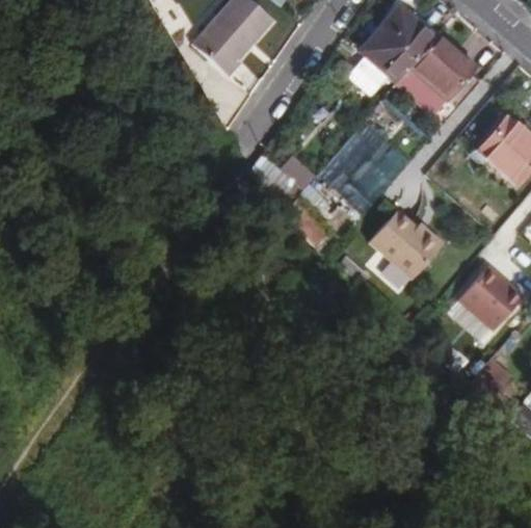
[(272,20),(250,0),(230,0),(193,43),(230,73),(240,61),(238,59),(272,20)]
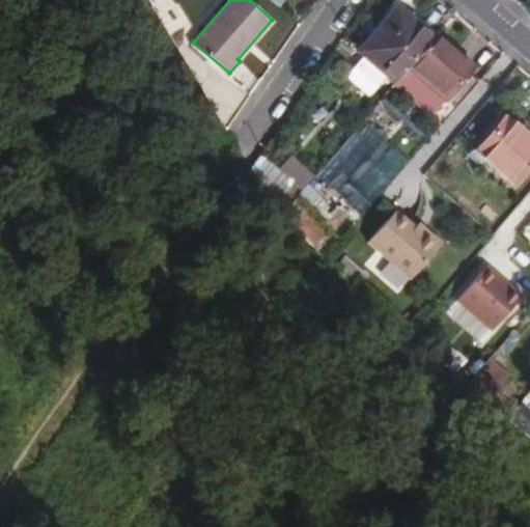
[(359,51),(395,82),(409,65),(434,37),(399,7),(380,31),(378,29),(359,51)]
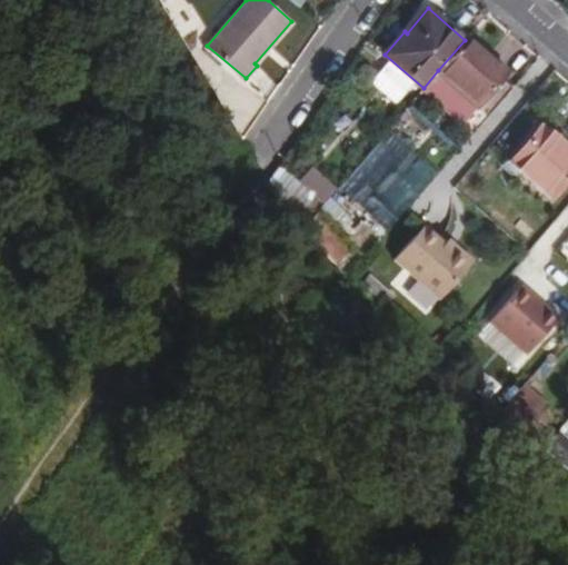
[(507,72),(467,38),(465,40),(438,70),(479,106),(507,72)]
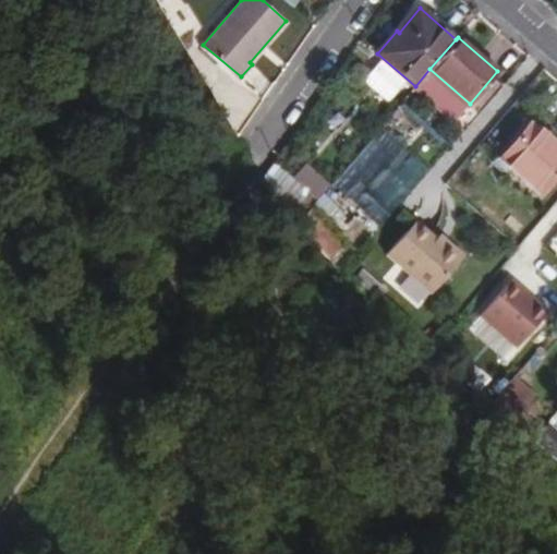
[(349,148),(364,118),(348,110),(334,141),(349,148)]
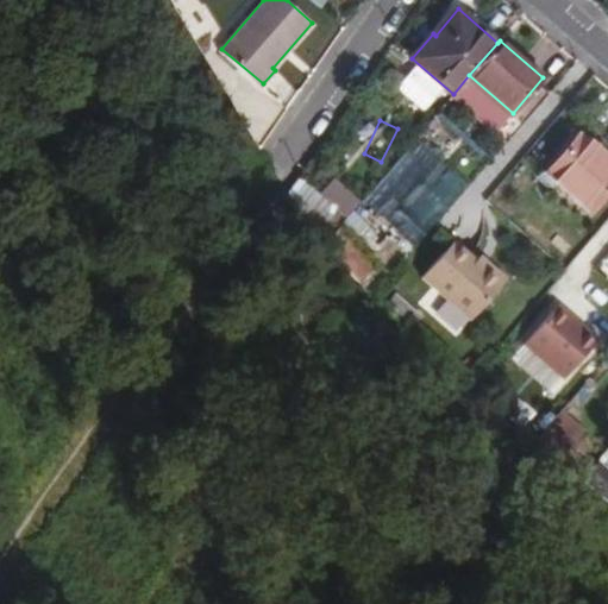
[(420,133),(365,195),(392,216),(449,152),(458,161),(470,148),(452,131),(437,149),(420,133)]
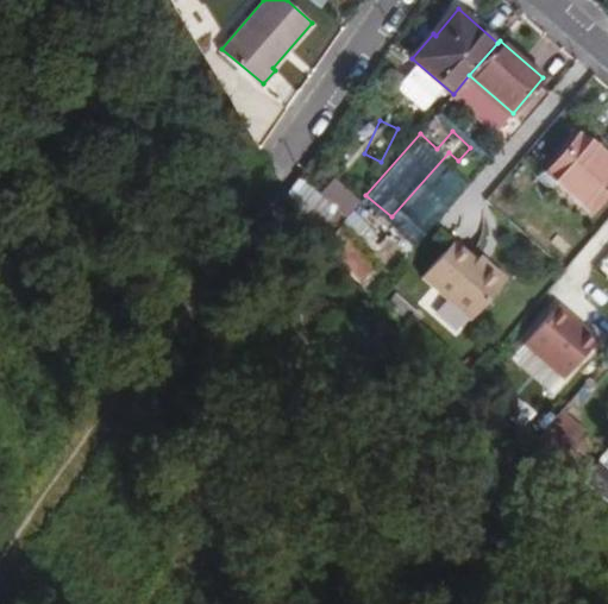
[(590,208),(607,188),(607,157),(580,133),(547,171),(590,208)]
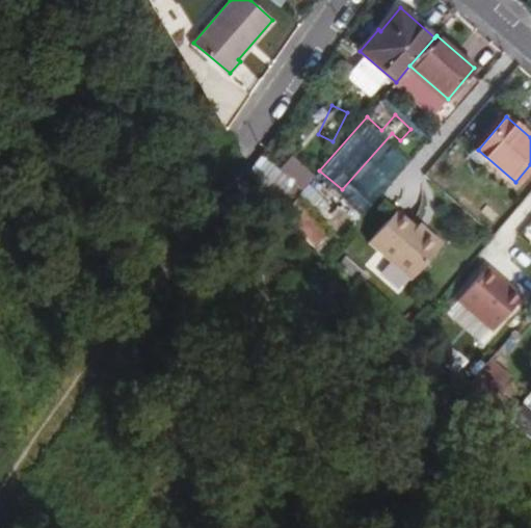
[(262,153),(250,168),(255,174),(273,200),(281,210),(289,200),(287,198),(289,189),(295,182),(284,170),(262,153)]
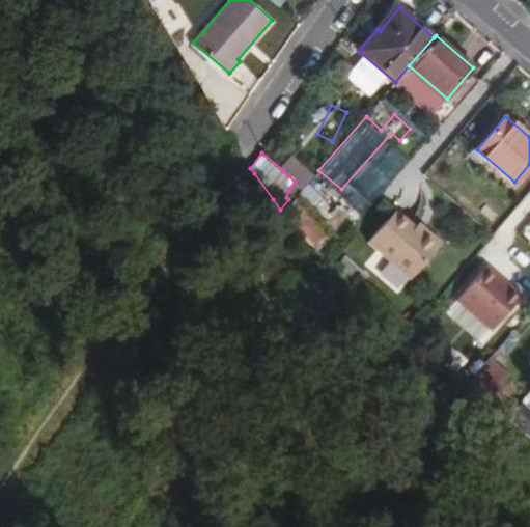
[(288,199),(280,210),(282,214),(315,176),(295,158),(283,170),(295,182),(288,189),(286,197),(288,199)]
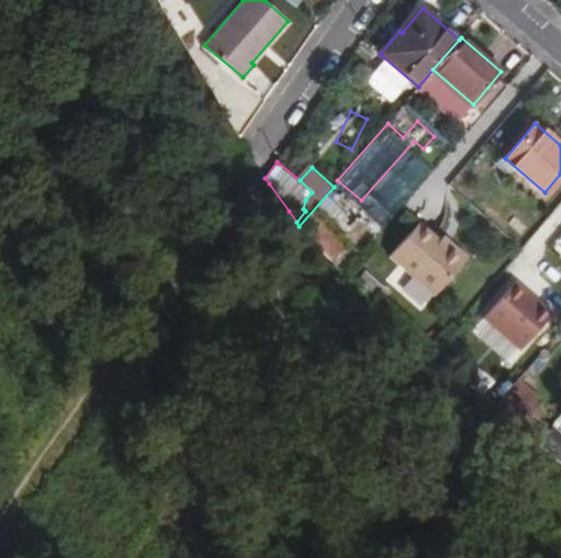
[(318,213),(304,226),(337,263),(351,249),(318,213)]
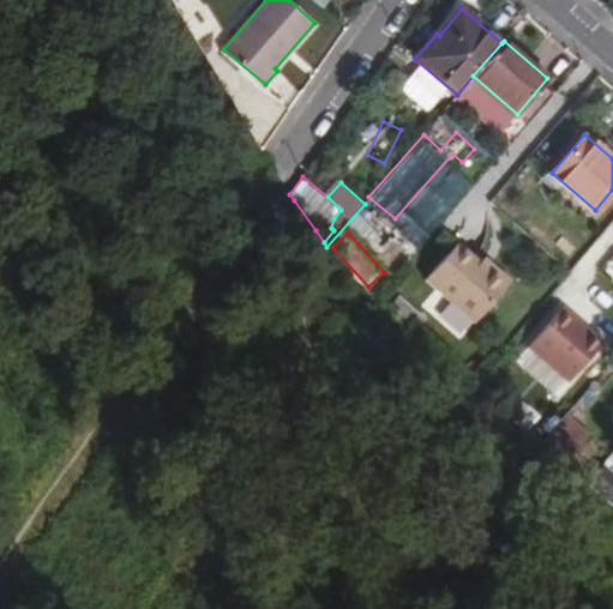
[(324,242),(304,266),(306,270),(326,247),(324,242)]
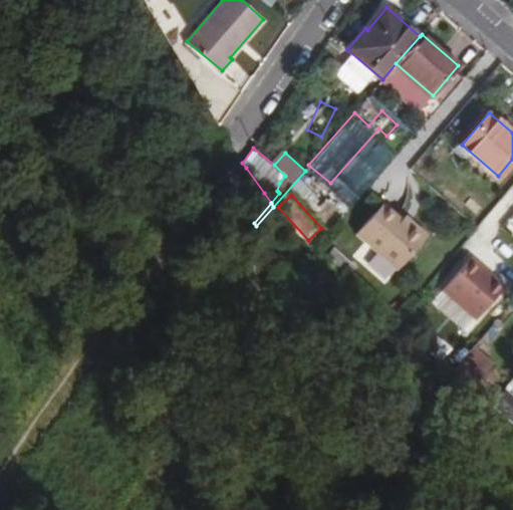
[(399,269),(427,236),(405,216),(401,220),(382,203),(357,233),(399,269)]
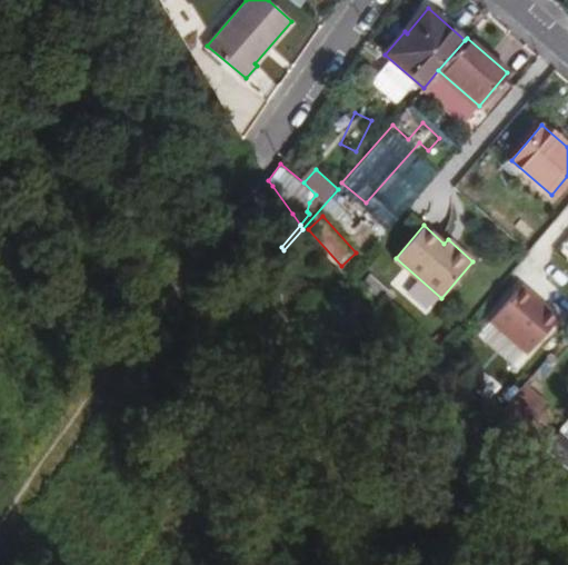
[(370,274),(360,287),(381,306),(392,293),(370,274)]
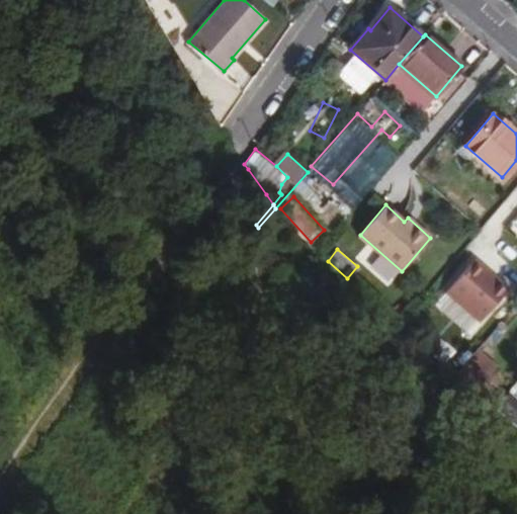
[(446,293),(483,322),(510,287),(472,259),(446,293)]
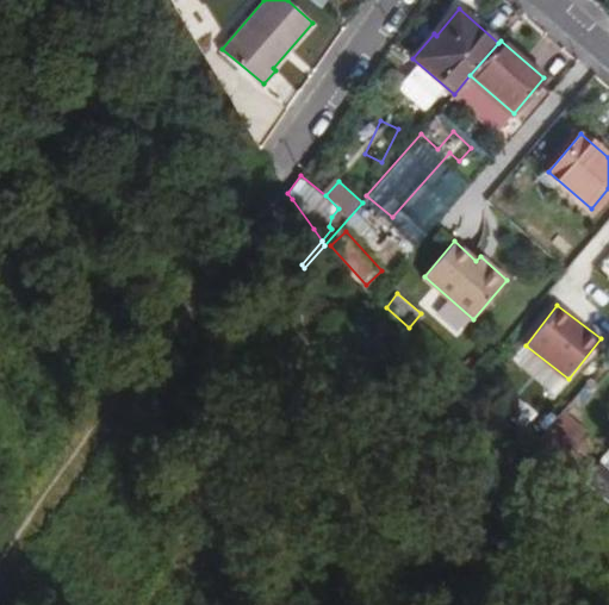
[(607,450),(561,411),(538,437),(584,476),(607,450)]
